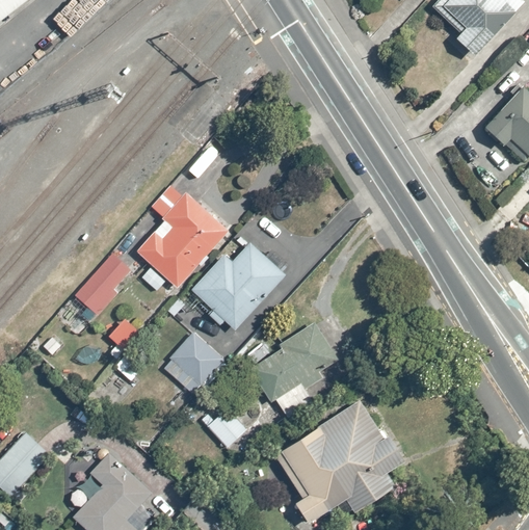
[(437,0),(432,6),(466,33),(458,42),(478,57),(523,2),(521,0),(437,0)]
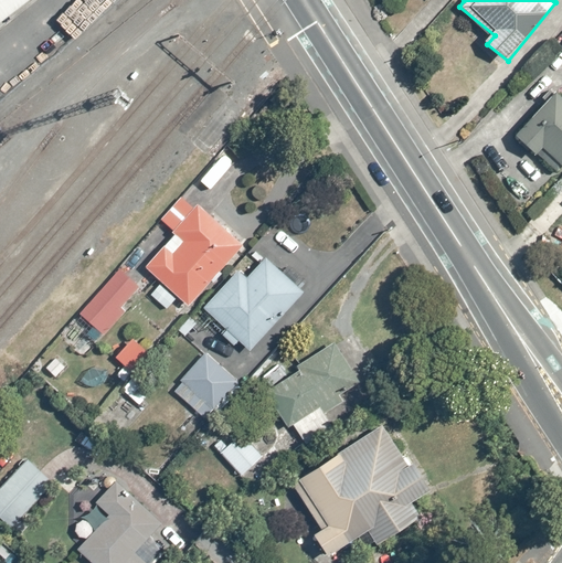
[(561,96),(557,92),(517,136),(539,157),(544,151),(561,167),(561,96)]
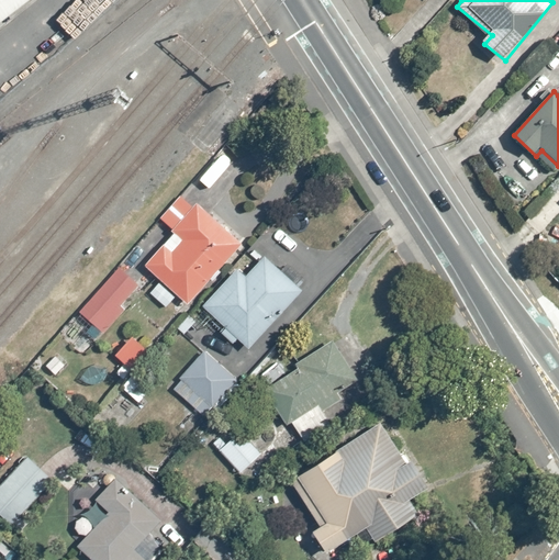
[(242,241),(199,203),(196,206),(180,193),(158,217),(174,230),(143,265),(159,279),(147,292),(165,308),(177,293),(188,303),(242,241)]
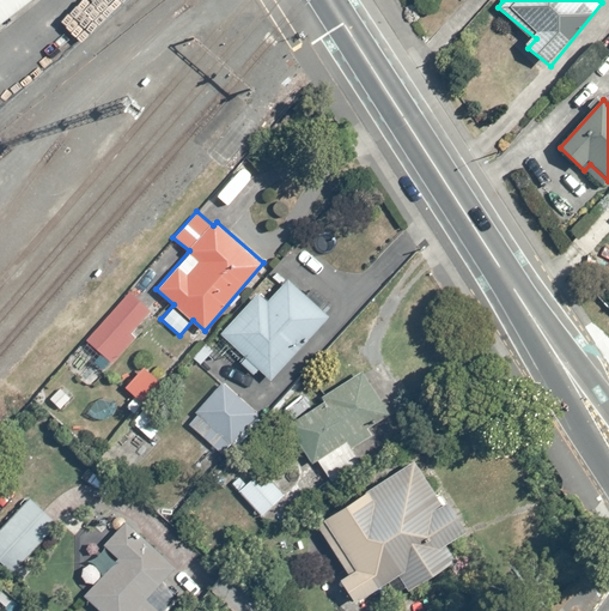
[(326,314),(288,280),(269,301),(260,292),(208,349),(221,361),(236,345),(247,355),(241,360),(255,373),(260,368),(274,381),(303,349),(298,344),(326,314)]
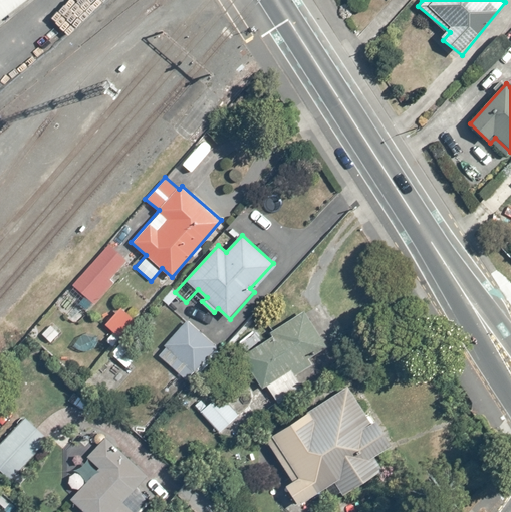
[(93,303),(126,262),(105,244),(71,286),(93,303)]
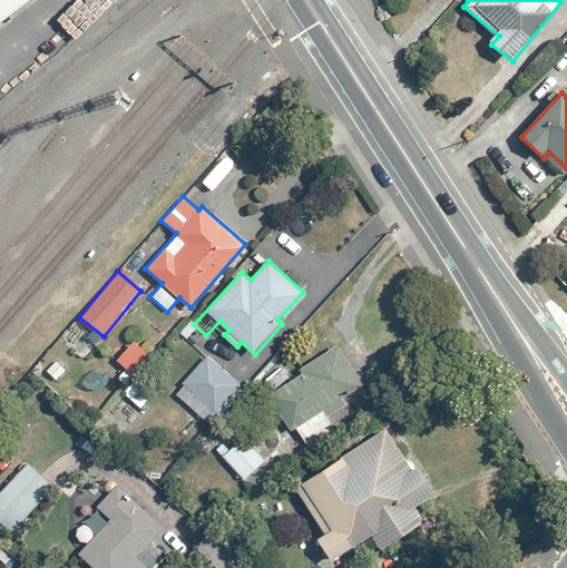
[(145,350),(133,339),(115,359),(127,370),(145,350)]
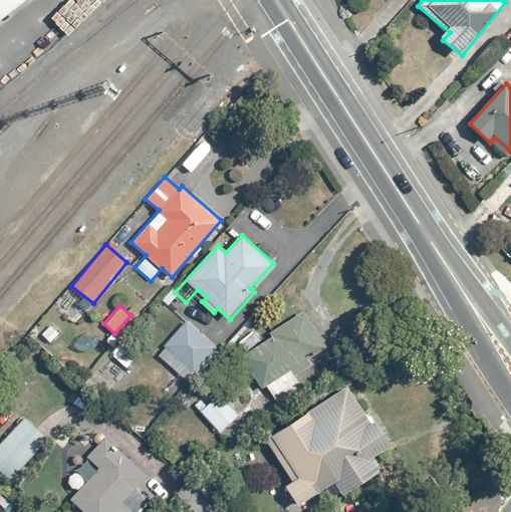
[(329,344),(303,309),(262,338),(256,331),(240,343),(246,352),(242,354),(277,405),(305,385),(299,375),(319,362),(314,355),(329,344)]
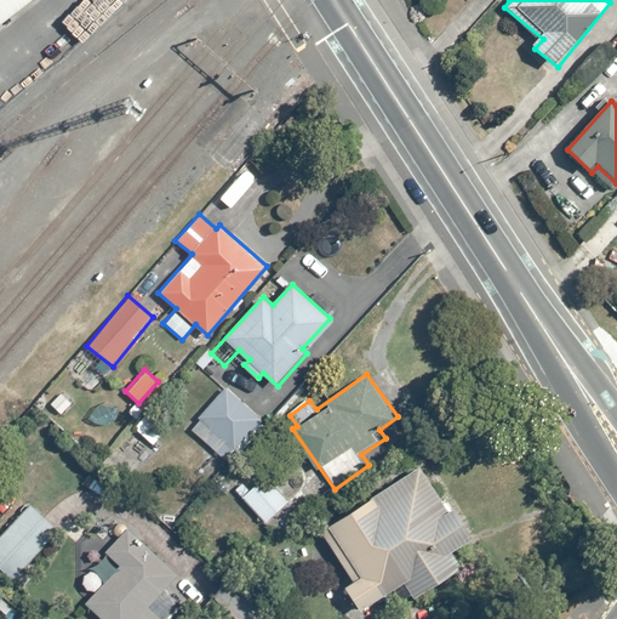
[(264,420),(224,387),(198,419),(200,421),(192,431),(229,463),(264,420)]
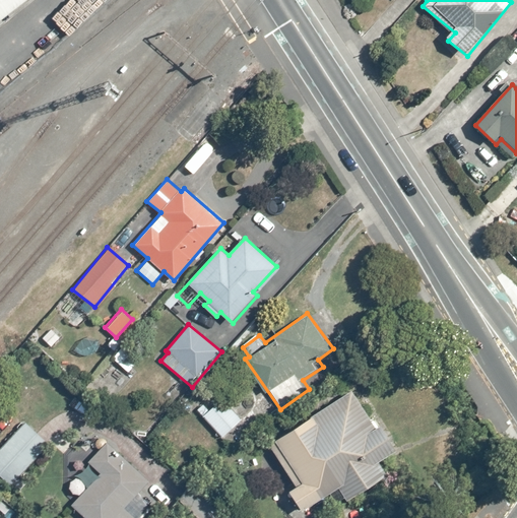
[(139,361),(124,344),(110,359),(126,374),(139,361)]
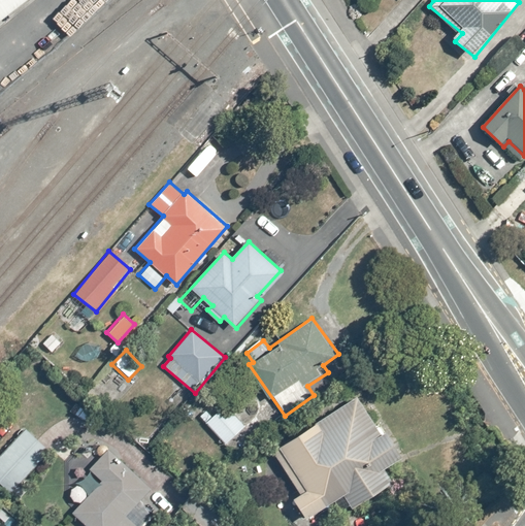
[(399,451),(357,391),(275,448),(305,491),(293,499),(307,520),(343,495),(354,511),(395,482),(382,463),(399,451)]
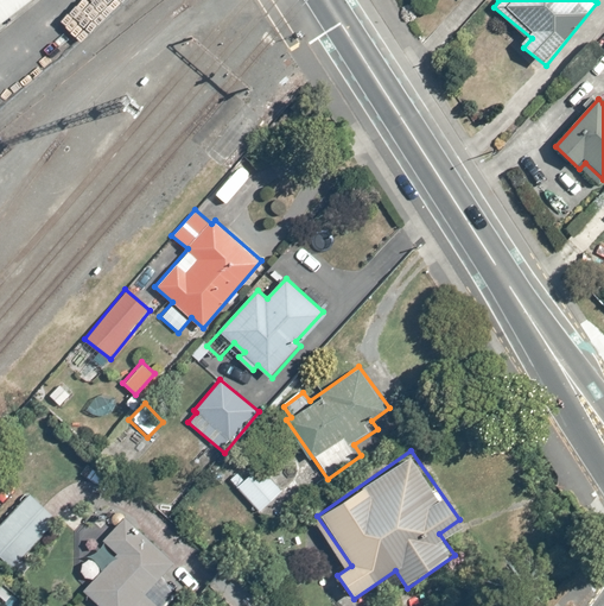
[(284,491),(259,465),(235,486),(260,512),(284,491)]
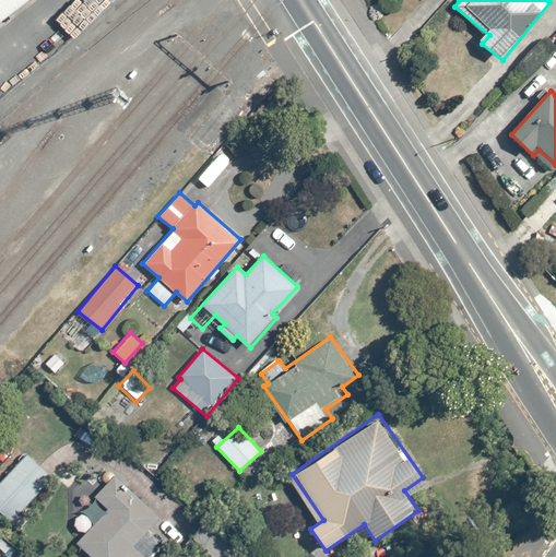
[(51,477),(26,453),(0,481),(0,512),(9,522),(51,477)]
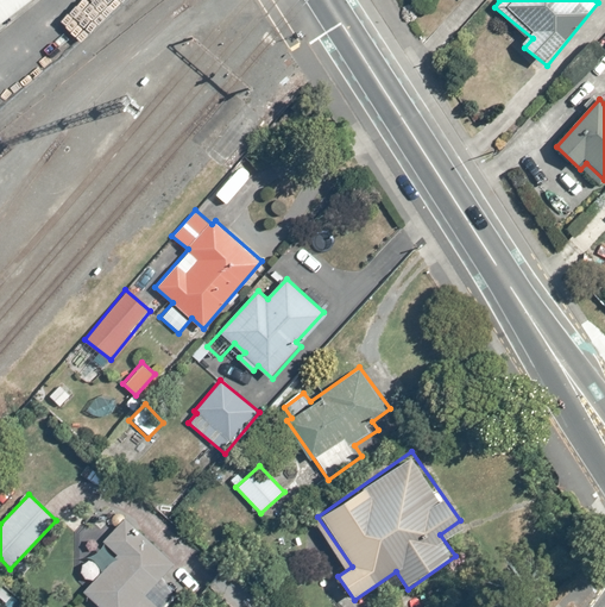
[(174,563),(126,517),(92,551),(107,567),(84,588),(102,606),(168,606),(180,595),(161,576),(174,563)]
